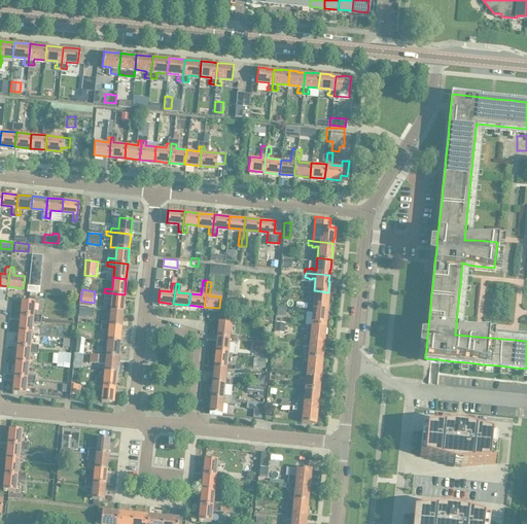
[(307,300),(306,306),(326,308),(326,303),(327,303),(328,292),(314,290),(313,302),(310,302),(310,301),(307,300)]
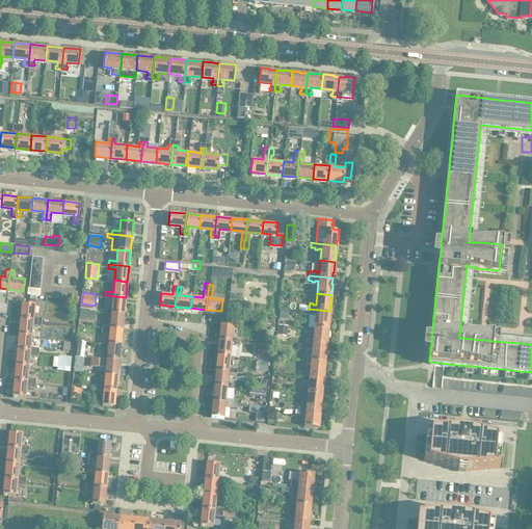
[(124,312),(126,297),(105,295),(105,299),(112,299),(111,311),(124,312)]
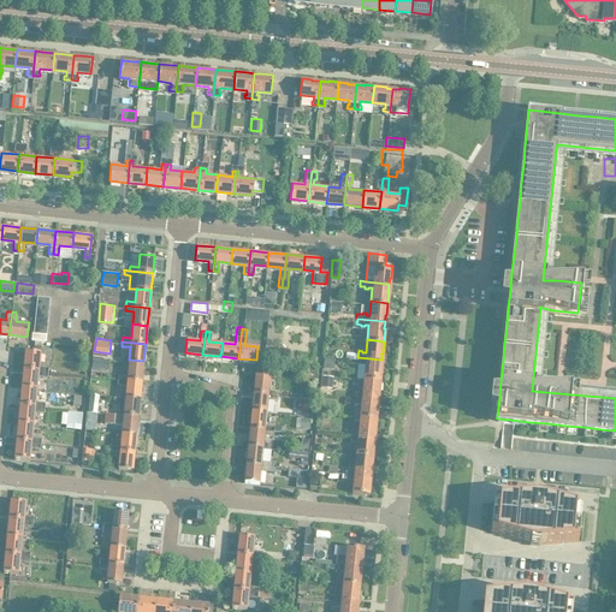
[(23,367),(47,370),(47,364),(39,364),(40,350),(25,349),(23,367)]
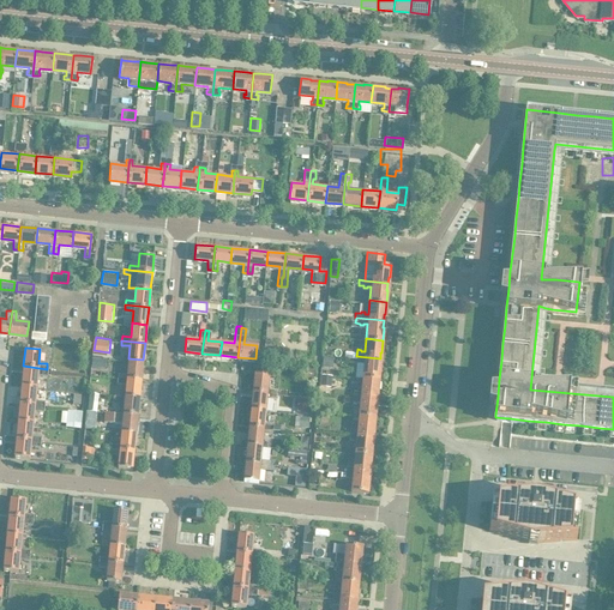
[(380,358),(356,356),(348,355),(347,361),(356,362),(356,363),(360,363),(360,362),(363,362),(361,375),(379,378),(380,366),(379,366),(380,358)]
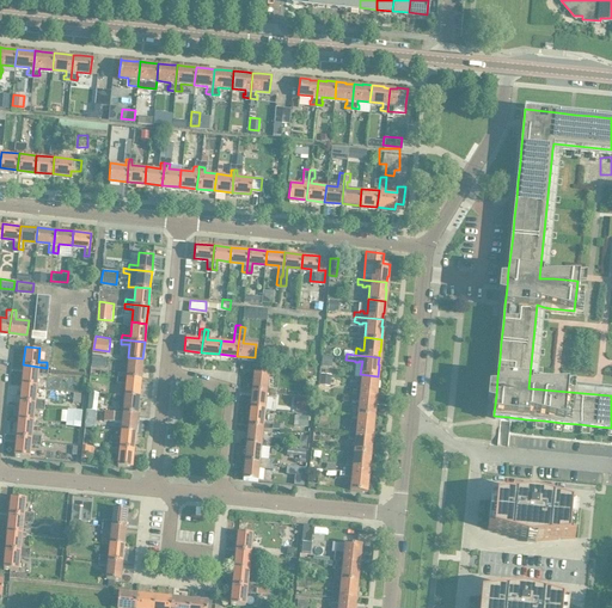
[(141,376),(142,358),(128,357),(127,370),(118,369),(117,374),(141,376)]
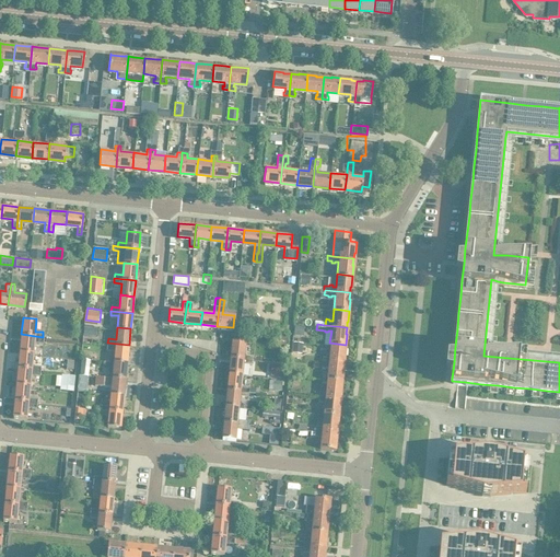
[(20,350),(33,351),(34,339),(43,340),(43,337),(21,334),(20,350)]
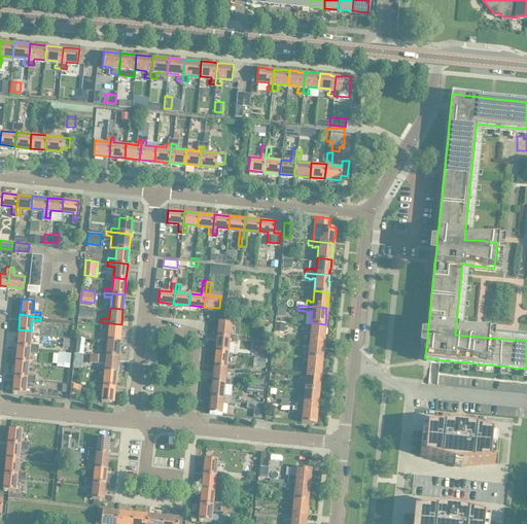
[(217,334),(242,337),(245,337),(245,333),(238,332),(238,333),(230,332),(231,320),(218,319),(217,334)]
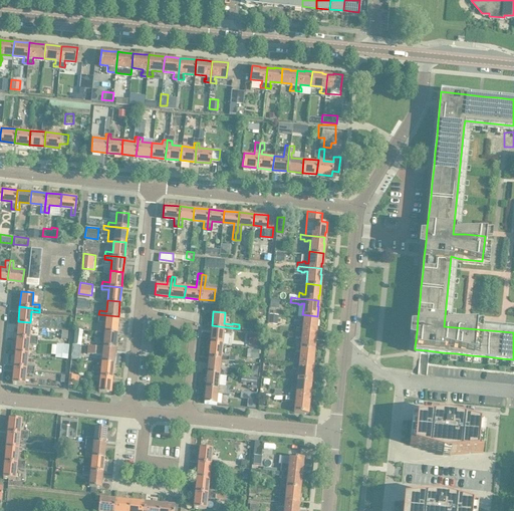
[(277,312),(269,311),(268,321),(277,322),(277,312)]
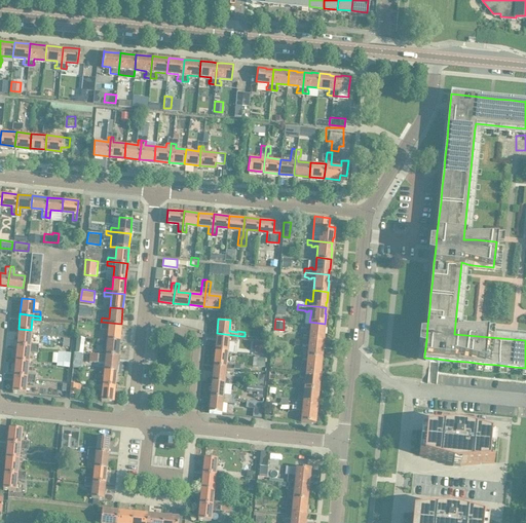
[(119,339),(121,324),(101,322),(101,326),(108,327),(107,338),(119,339)]
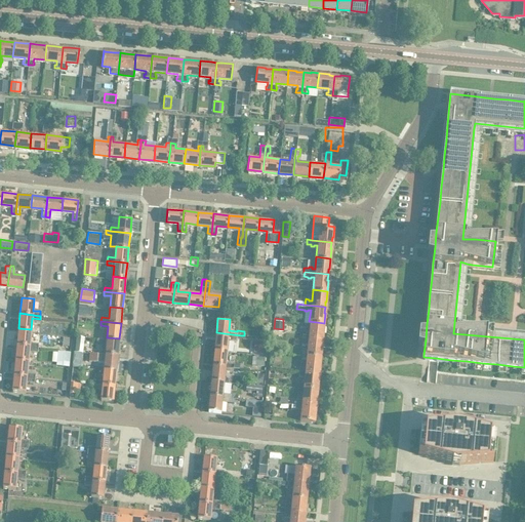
[(324,323),(309,321),(308,333),(305,332),(306,331),(303,331),(301,336),(321,338),(322,333),(323,333),(324,323)]
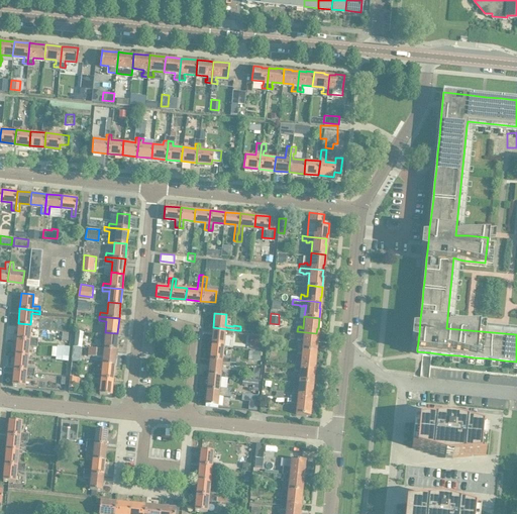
[(16,338),(36,340),(36,336),(29,335),(30,324),(18,323),(16,338)]
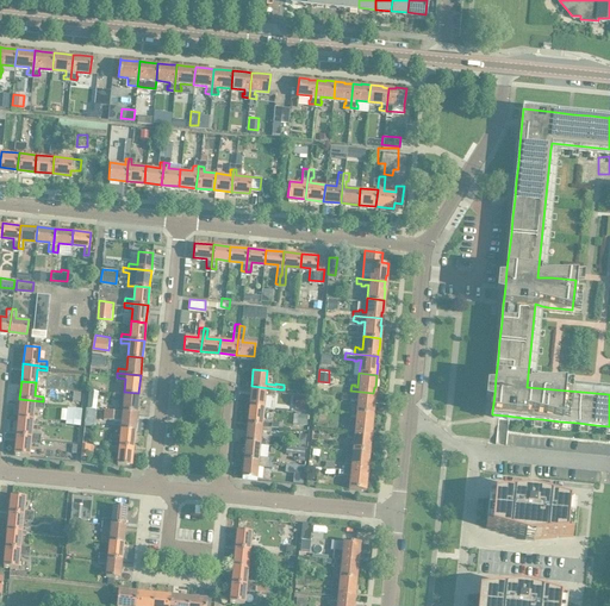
[(249,404),(263,405),(265,393),(280,394),(280,389),(251,386),(249,404)]
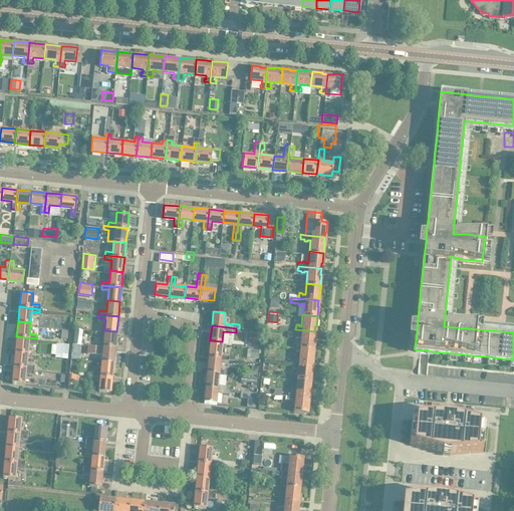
[(73,327),(73,341),(81,342),(81,328),(73,327)]
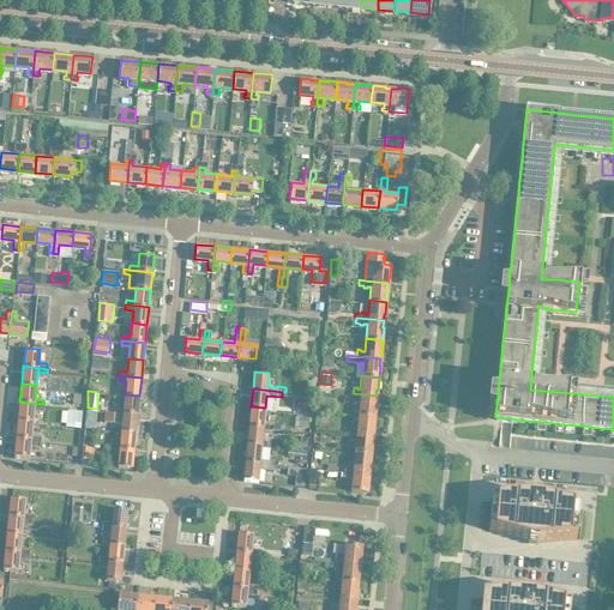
[(375,396),(353,393),(351,400),(355,402),(355,399),(359,400),(357,412),(375,415),(377,403),(375,403),(375,396)]
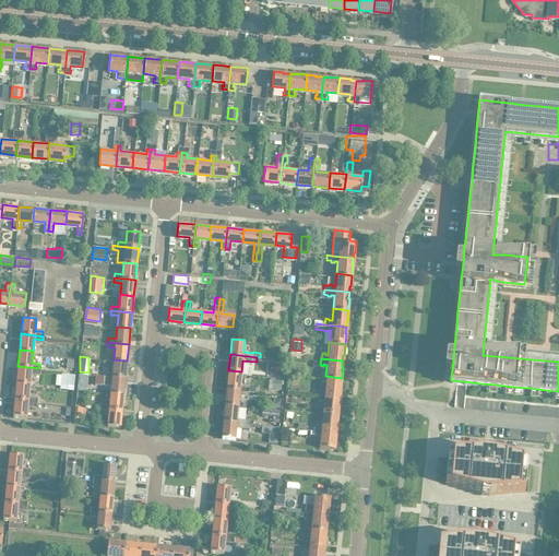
[(126,377),(127,361),(114,359),(113,371),(105,370),(104,375),(126,377)]
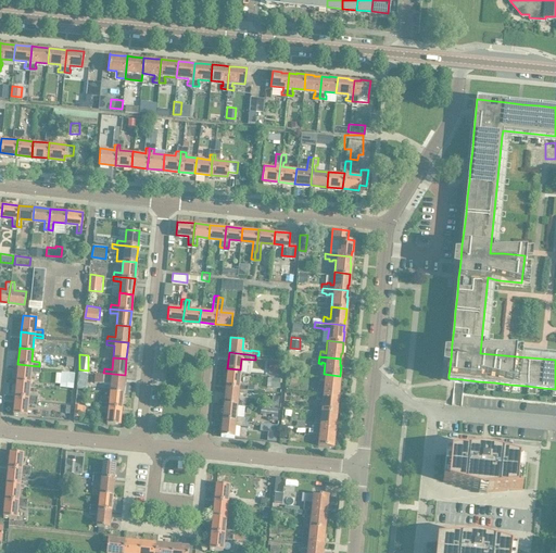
[(267,371),(280,372),(281,360),(268,359),(267,371)]
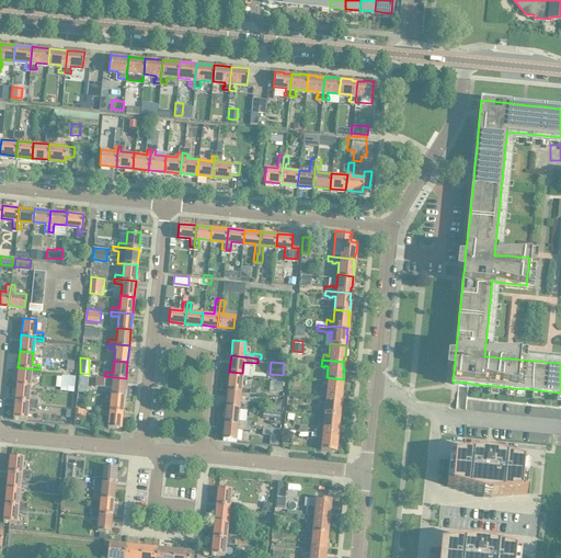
[(66,385),(68,368),(55,366),(53,383),(66,385)]
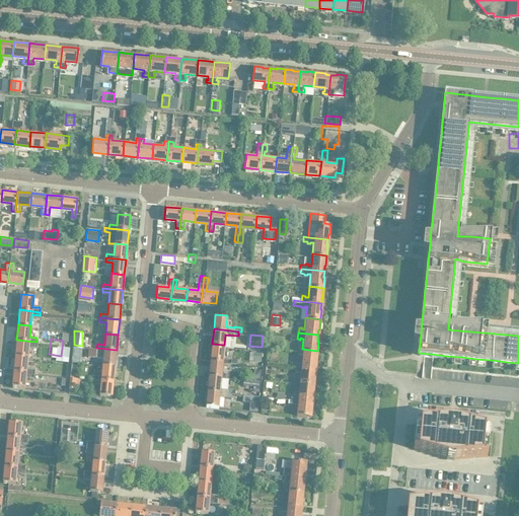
[(16,340),(15,355),(27,356),(28,345),(36,346),(36,342),(16,340)]
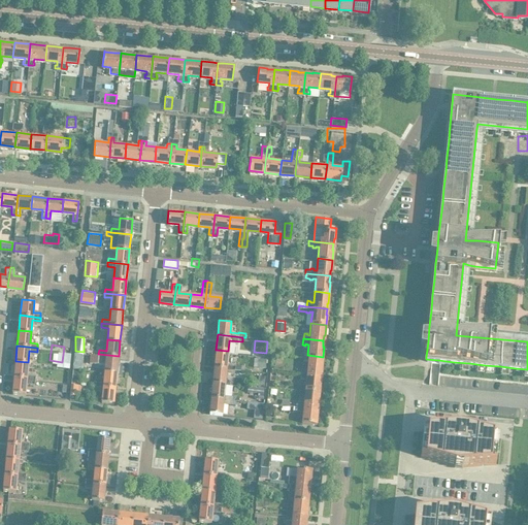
[(215,365),(235,367),(239,368),(239,364),(227,363),(228,351),(216,350),(215,365)]
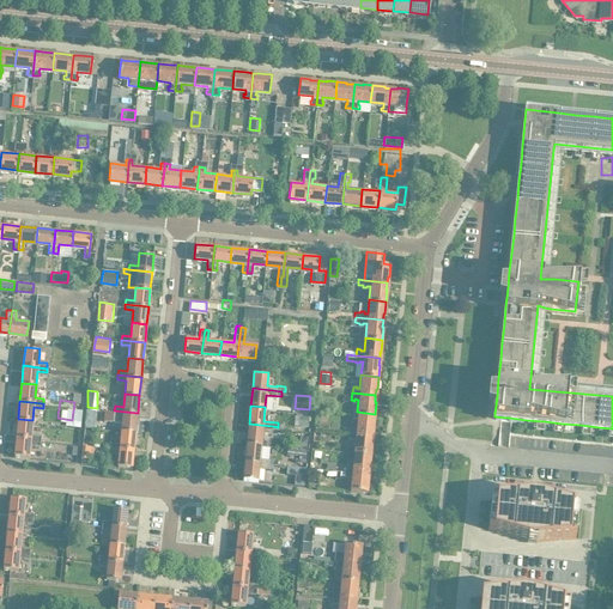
[(135,431),(138,413),(114,410),(104,409),(103,418),(122,420),(121,428),(135,431)]
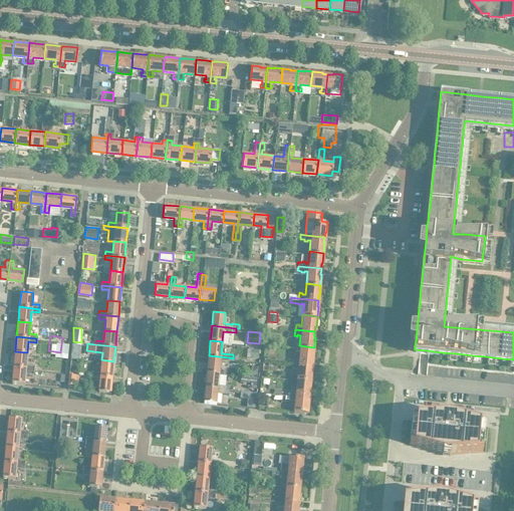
[(314,347),(299,345),(298,357),(295,357),(295,355),(292,355),(292,361),(311,363),(312,357),(313,357),(314,347)]
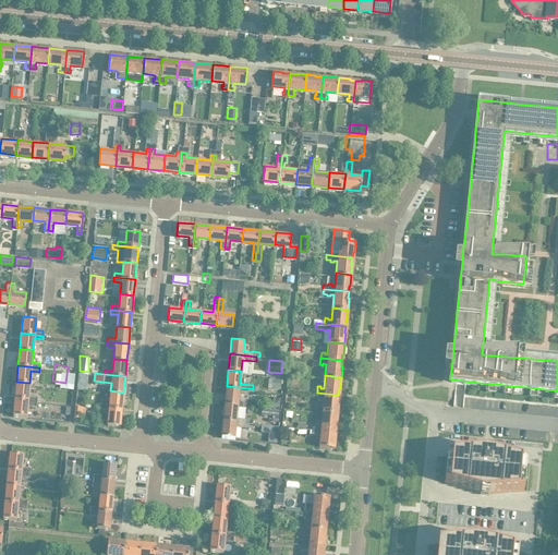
[(281,377),(273,376),(271,386),(280,386),(281,377)]
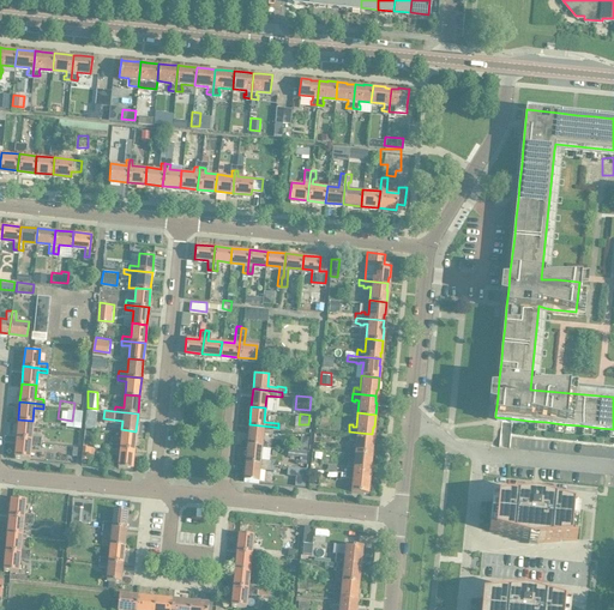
[(16,438),(40,440),(40,435),(31,434),(32,421),(18,420),(16,438)]
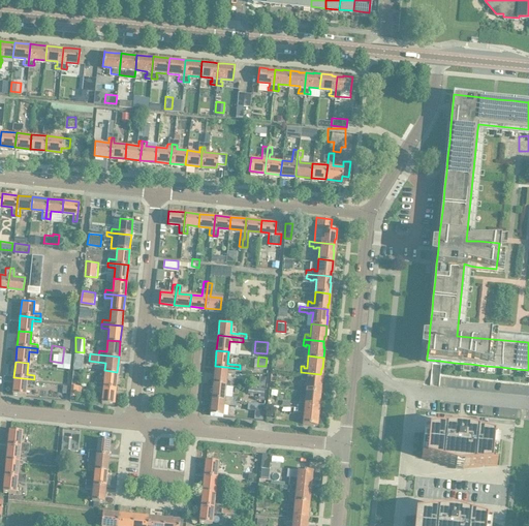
[(213,381),(225,382),(226,372),(236,372),(236,368),(215,366),(213,381)]
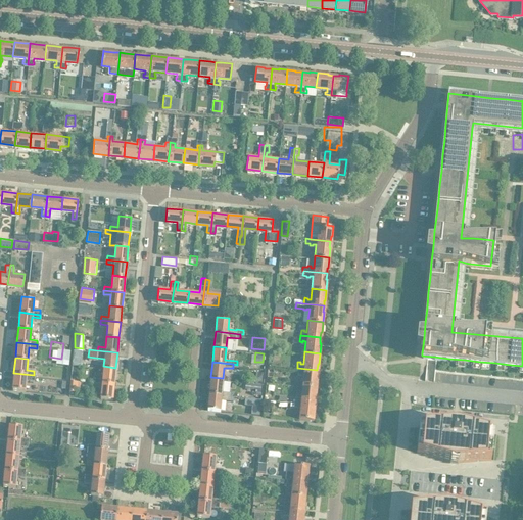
[(72,372),(80,373),(81,365),(72,364),(72,372)]
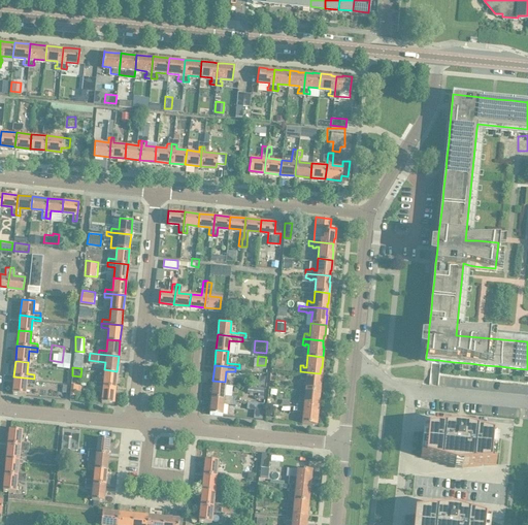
[(116,386),(117,371),(104,369),(103,381),(96,381),(95,384),(116,386)]
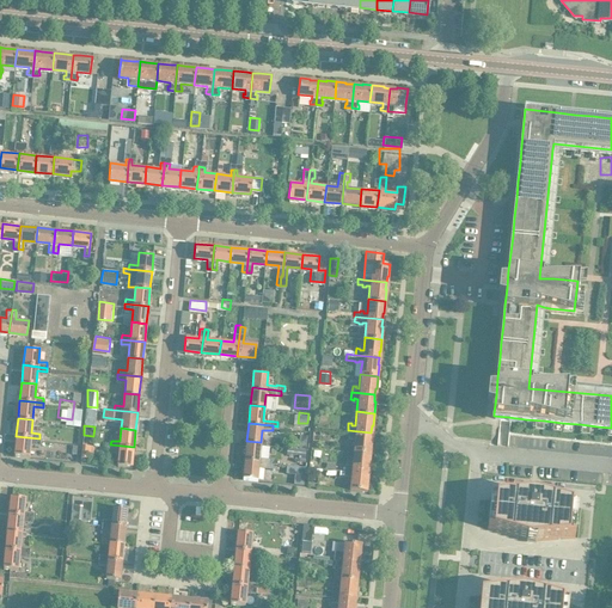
[(371,433),(348,430),(347,436),(350,437),(350,436),(354,436),(353,449),(371,452),(372,440),(369,438),(371,433)]
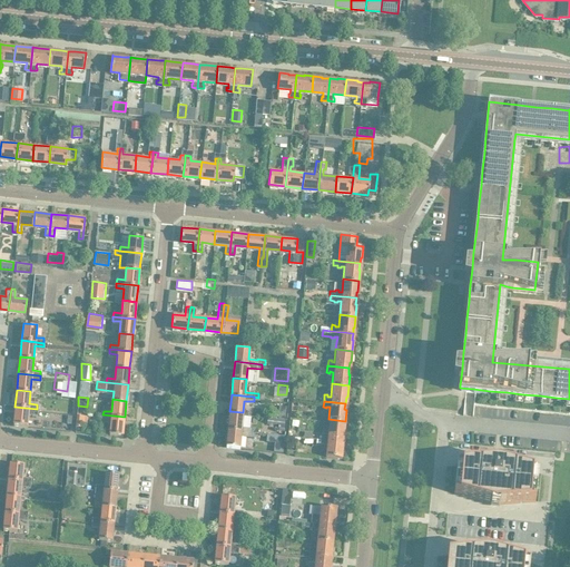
[(13,422),(27,424),(28,412),(37,412),(37,409),(15,407),(13,422)]
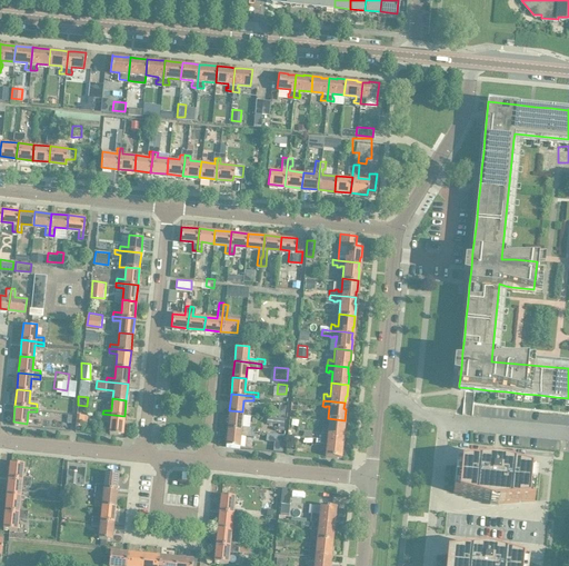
[(559,419),(568,418),(568,406),(559,407),(559,419)]
